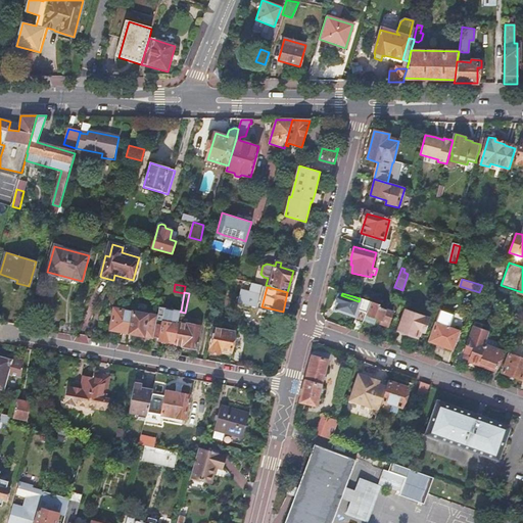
[(351,331),(360,333),(365,318),(371,302),(360,298),(359,301),(341,295),(337,294),(332,308),(336,310),(337,312),(354,317),(357,311),(359,312),(351,331)]
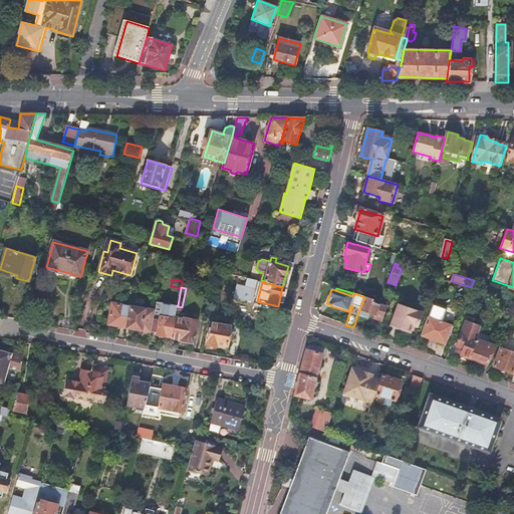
[(364,297),(358,312),(361,313),(360,316),(367,318),(368,315),(369,313),(374,315),(374,317),(373,318),(381,320),(389,301),(381,299),(380,301),(373,299),(373,300),(364,297)]
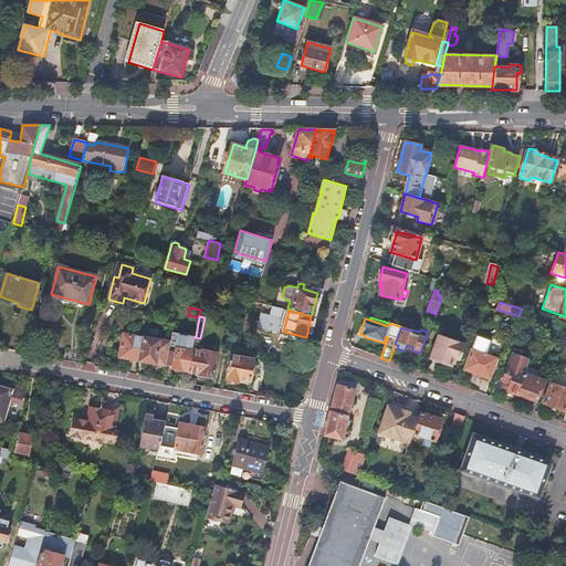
[(139,362),(144,337),(124,334),(119,357),(139,362)]
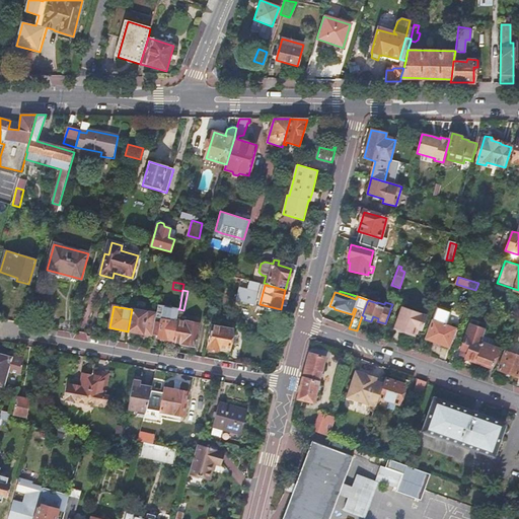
[(172,343),(176,320),(178,309),(179,308),(169,306),(167,320),(160,319),(155,317),(152,335),(157,337),(157,339),(166,341),(166,340),(172,341),(172,343)]
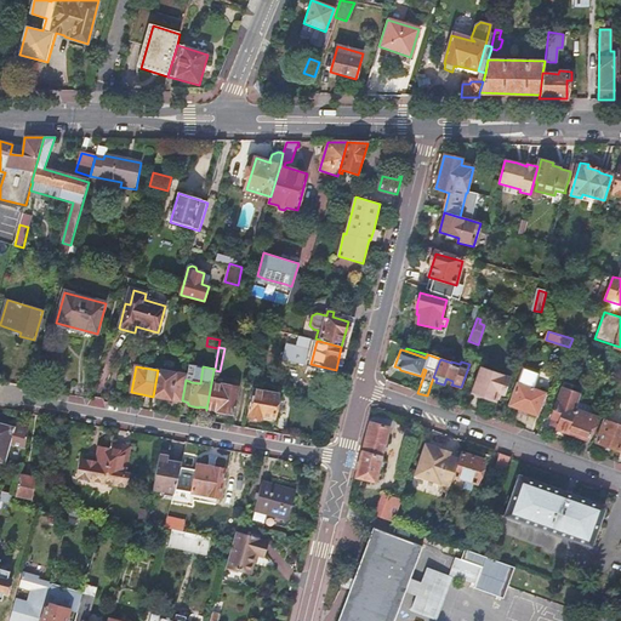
[(499,393),(503,394),(510,379),(482,369),(472,393),(495,402),(499,393)]
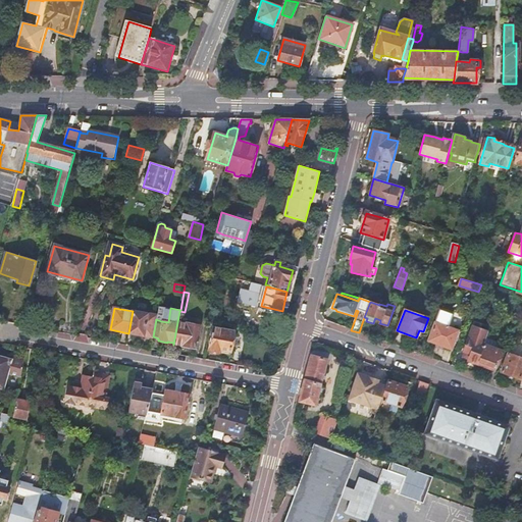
[(439,310),(429,342),(452,349),(458,330),(449,327),(453,314),(439,310)]
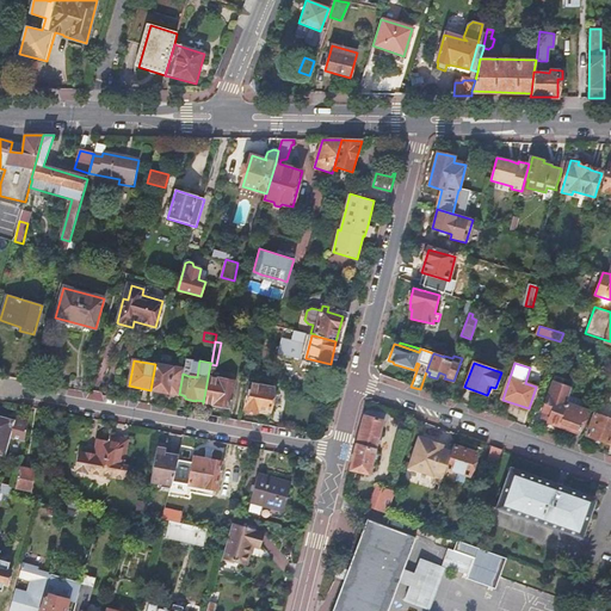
[(179,395),(179,394),(183,374),(184,370),(155,364),(150,390),(179,395)]
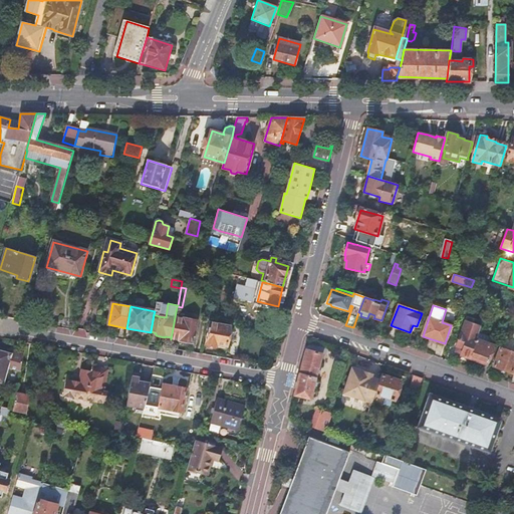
[(175,317),(171,339),(198,344),(202,322),(175,317)]
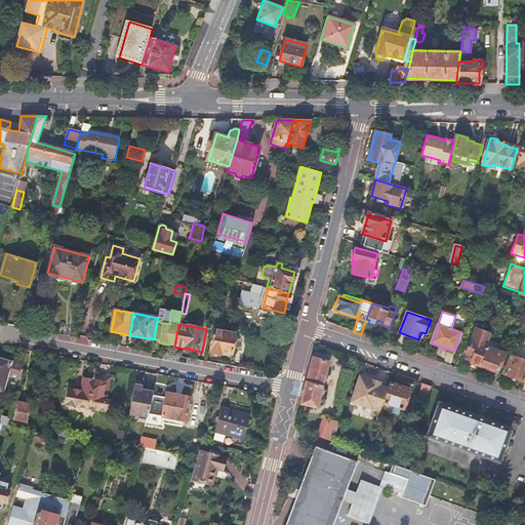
[(487,348),(491,333),(477,328),(468,353),(466,359),(471,361),(471,362),(480,365),(487,348)]
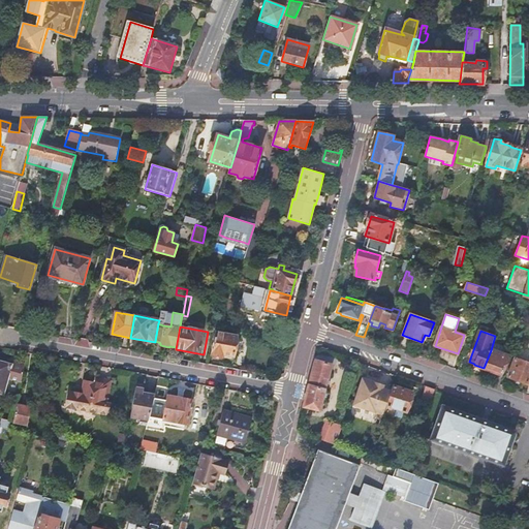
[(216,332),(212,355),(232,359),(237,336),(216,332)]
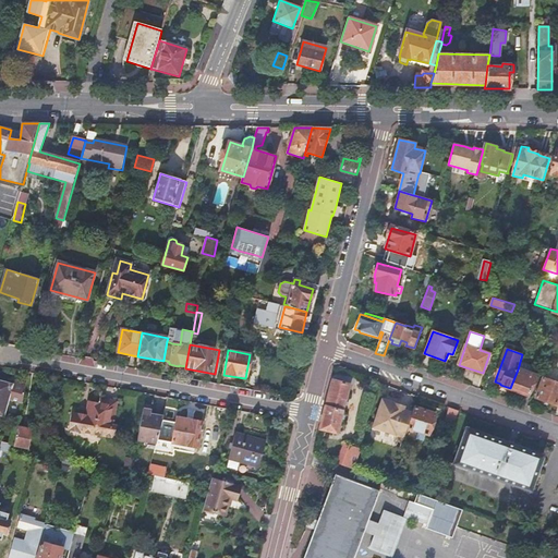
[(518,370),(510,388),(529,395),(536,375),(518,370)]
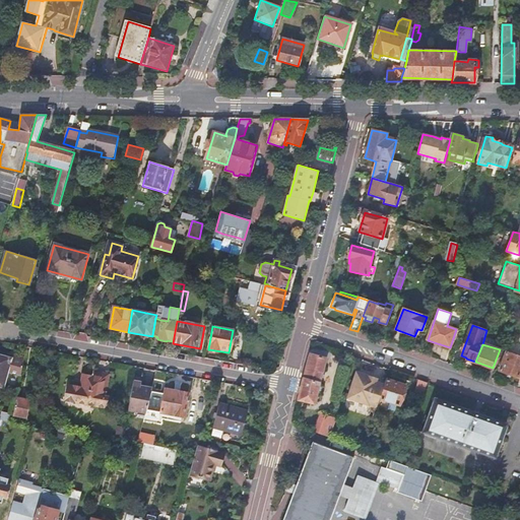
[(499,370),(519,377),(519,355),(506,351),(499,370)]
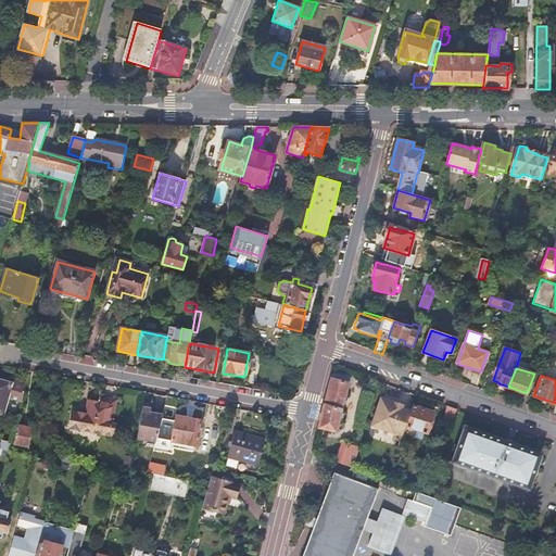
[(324,406),(318,427),(337,432),(350,382),(332,378),(324,406)]
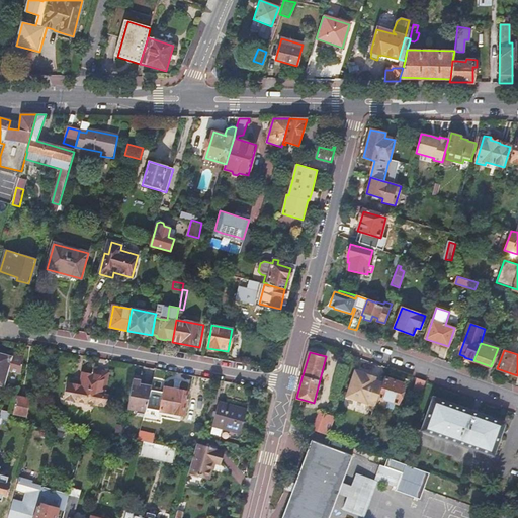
[(13,353),(12,356),(0,353),(0,384),(4,385),(7,372),(21,376),(24,356),(13,353)]
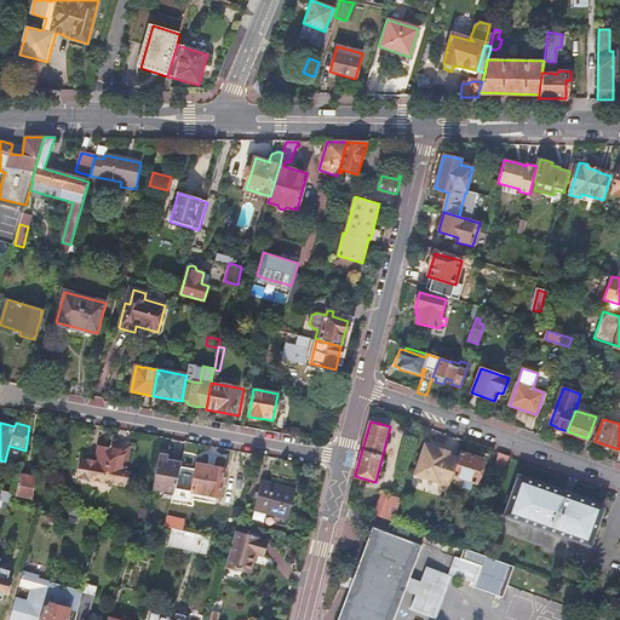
[(112,440),(110,447),(98,445),(96,460),(87,458),(87,460),(80,458),(75,477),(90,481),(90,480),(126,487),(128,471),(125,471),(130,446),(115,442),(116,441),(112,440)]
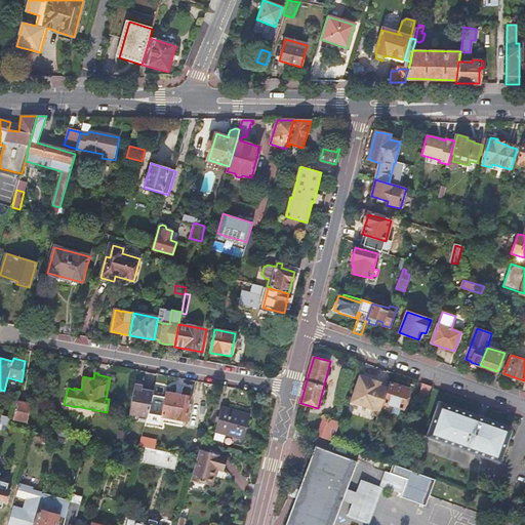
[(384,403),(389,387),(380,385),(381,381),(374,378),(361,374),(352,401),(373,408),(372,411),(379,414),(384,403)]
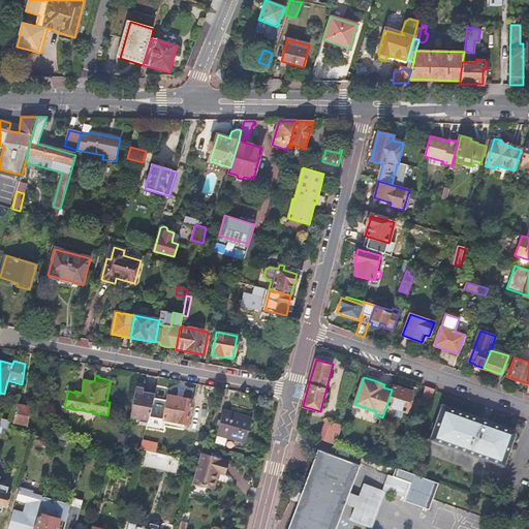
[(144,390),(135,387),(130,415),(134,416),(132,423),(146,427),(156,389),(145,385),(144,390)]
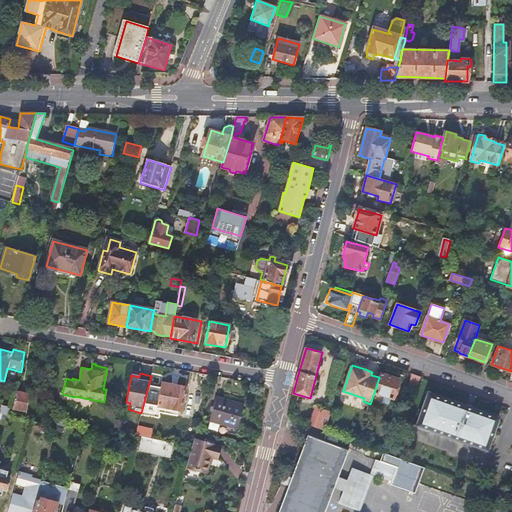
[(399,380),(380,373),(379,377),(374,393),(393,399),(399,380)]
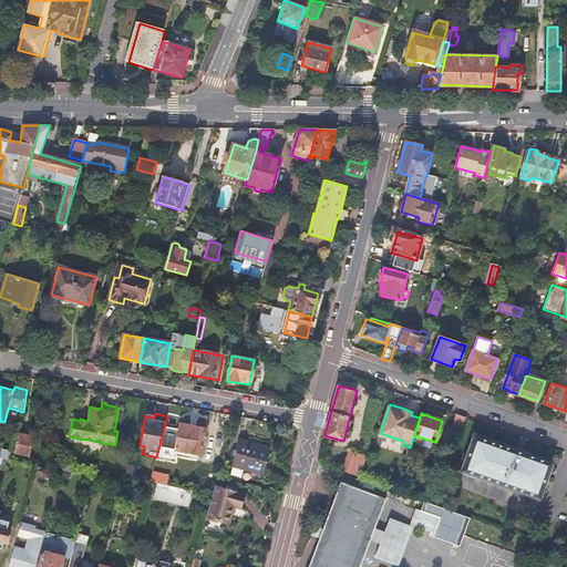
[(466,418),(457,414),(453,430),(461,432),(466,418)]
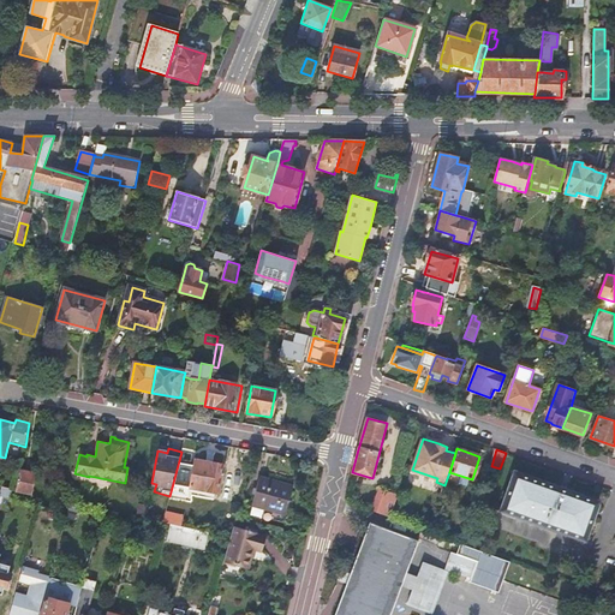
[(195,459),(189,488),(218,494),(224,465),(220,464),(218,458),(202,454),(198,460),(195,459)]
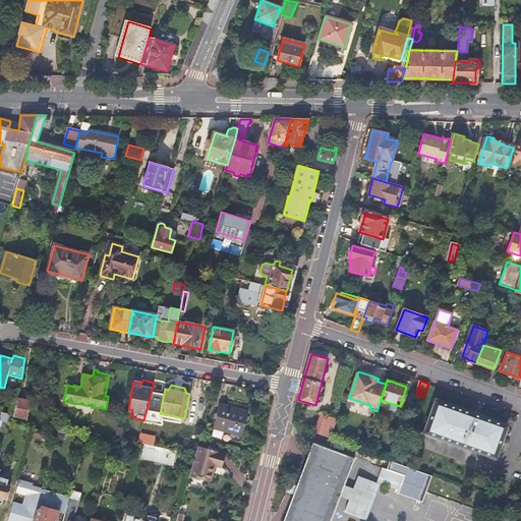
[(30,401),(17,399),(14,415),(26,418),(30,401)]
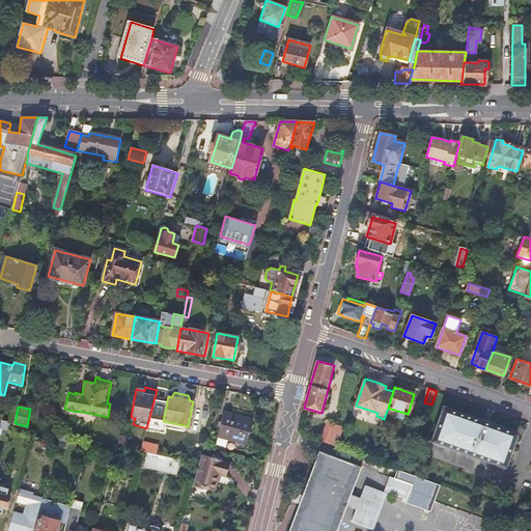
[(431,441),(505,467),(516,432),(444,407),(431,441)]
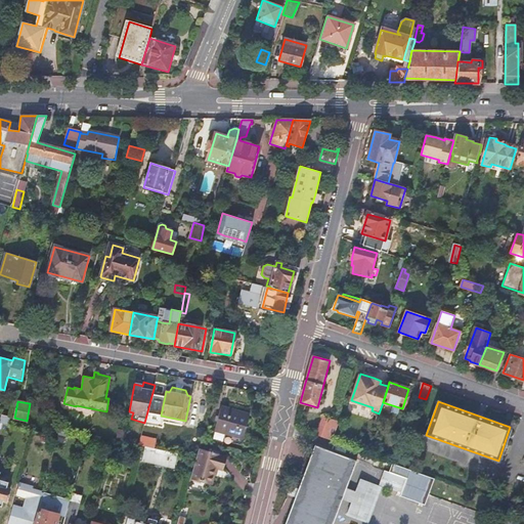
[(243,439),(250,413),(222,405),(214,431),(243,439)]
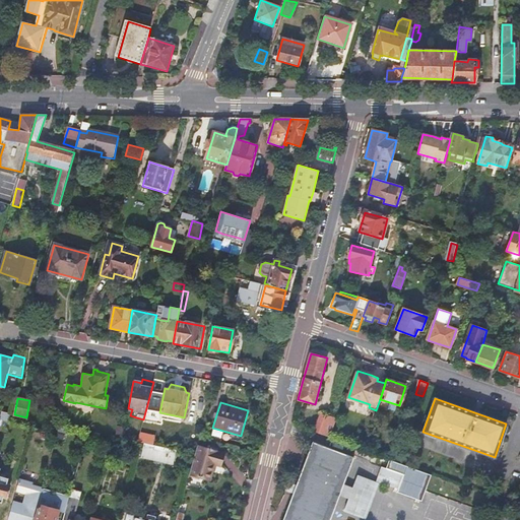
[(11,413),(2,411),(0,416),(0,418),(8,421),(11,413)]
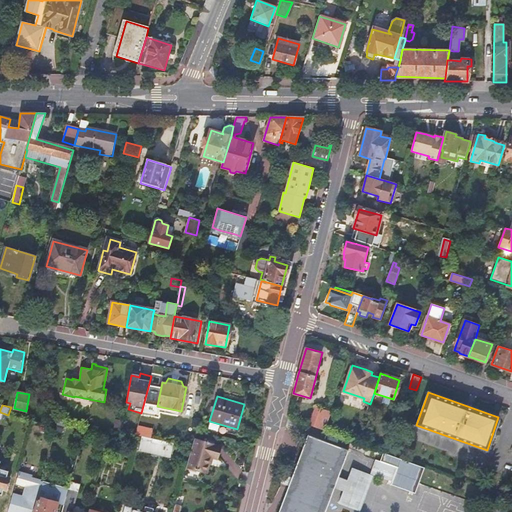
[(317,407),(310,425),(318,427),(324,410),(317,407)]
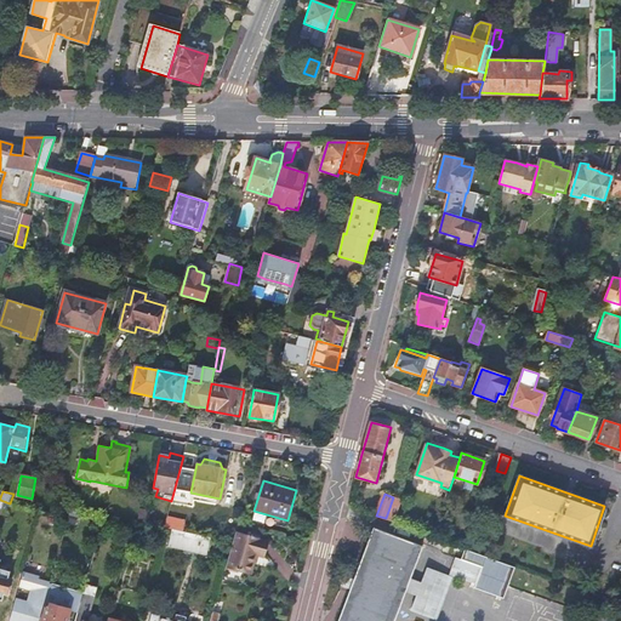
[(57,534),(61,519),(51,517),(46,530),(57,534)]
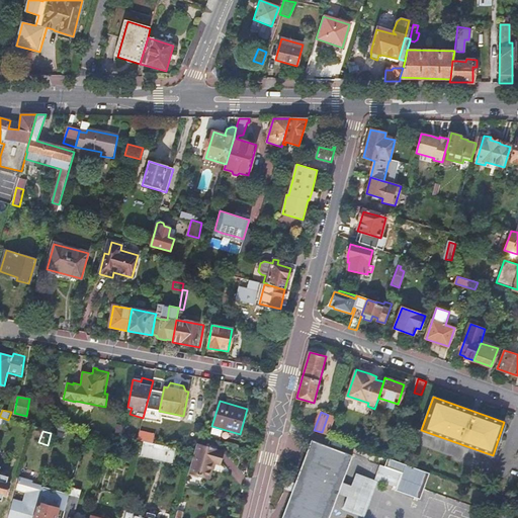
[(283,517),(328,517),(351,456),(353,456),(353,455),(352,455),(353,452),(368,458),(371,451),(362,447),(354,444),(351,454),(312,439),(312,440),(314,441),(283,517)]
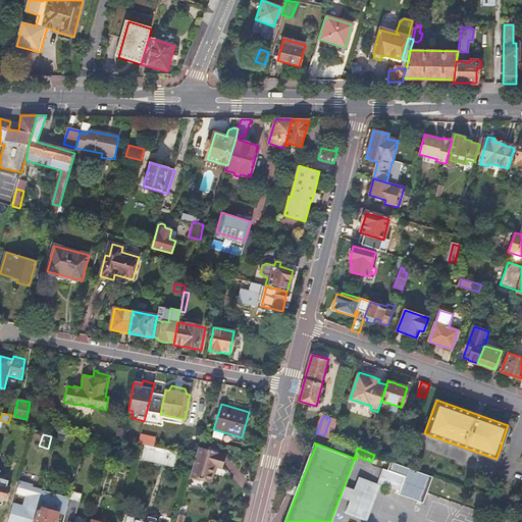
[(173,465),(176,452),(144,445),(141,458),(173,465)]
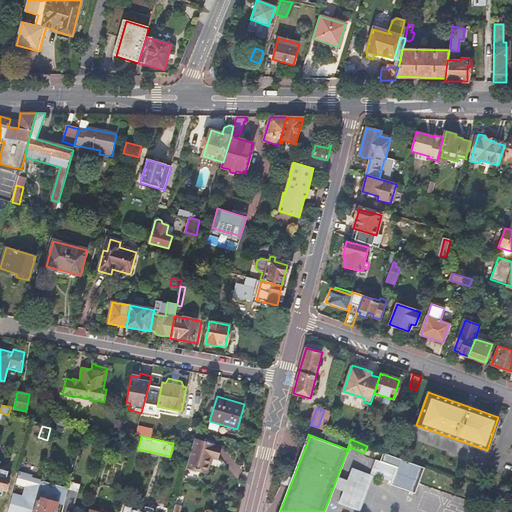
[(192,447),(185,470),(194,472),(194,470),(206,474),(211,458),(214,459),(218,446),(194,439),(192,447)]
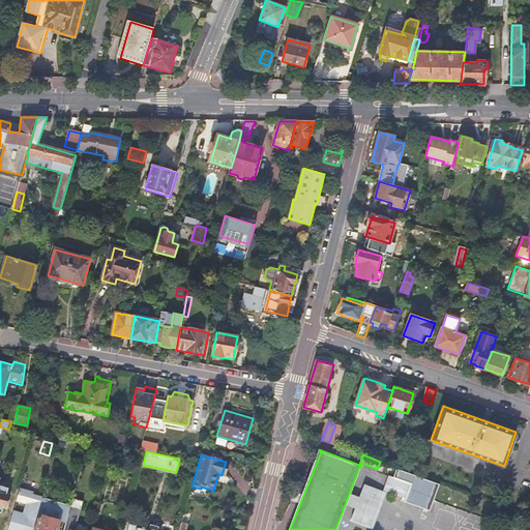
[(440,483),(396,468),(393,476),(412,482),(405,502),(429,511),(440,483)]
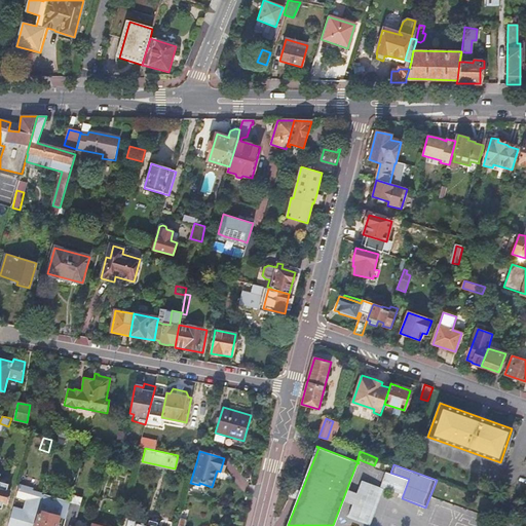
[(0,508),(2,509),(4,501),(6,502),(9,491),(7,490),(8,484),(0,481),(0,508)]
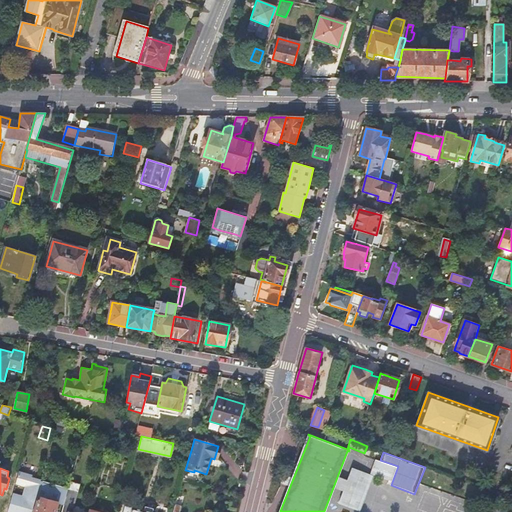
[(6,511),(28,511),(38,480),(17,474),(6,511)]
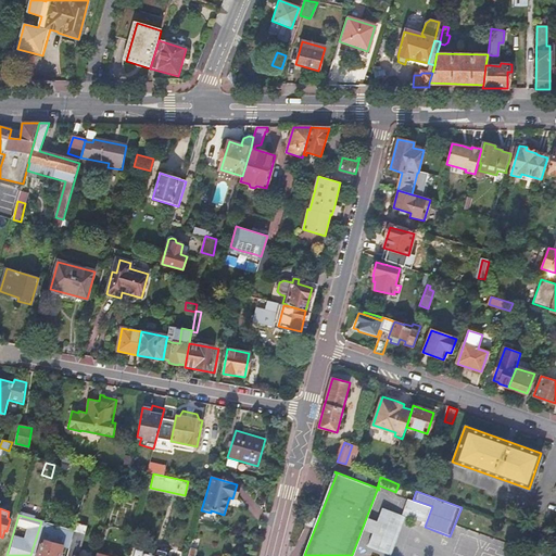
[(74,531),(60,527),(57,529),(54,525),(45,522),(40,539),(42,540),(37,555),(59,555),(62,546),(68,548),(74,531)]
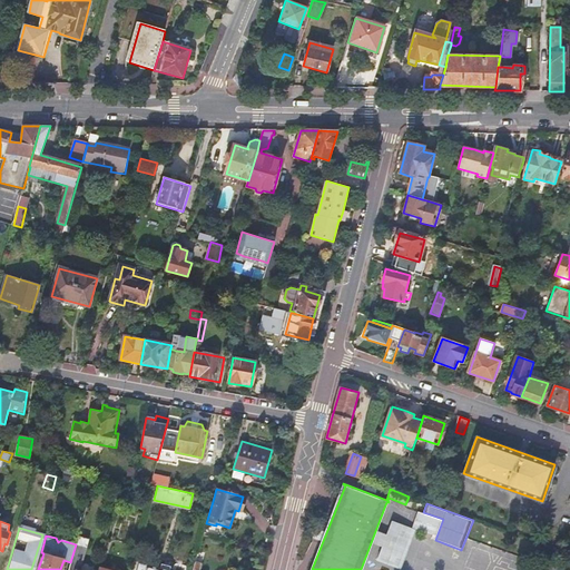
[(79,569),(86,548),(76,544),(70,562),(68,569),(79,569)]
